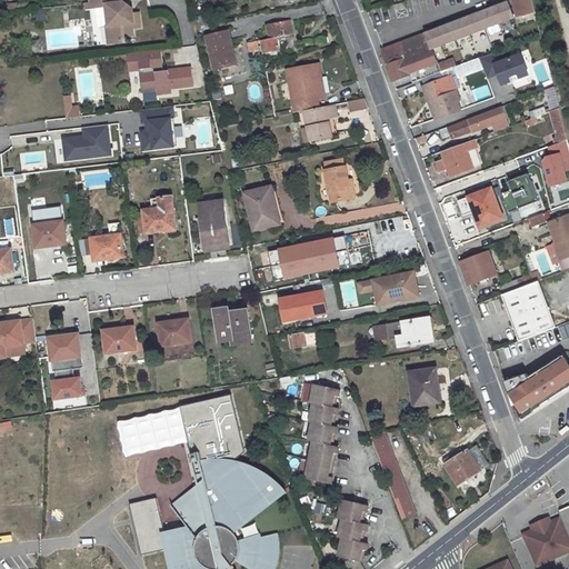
[(117,0),(88,0),(89,2),(89,8),(106,7),(107,26),(106,26),(107,43),(122,42),(121,37),(132,36),(132,28),(139,28),(138,13),(132,13),(131,9),(126,9),(123,7),(122,2),(118,2),(117,0)]
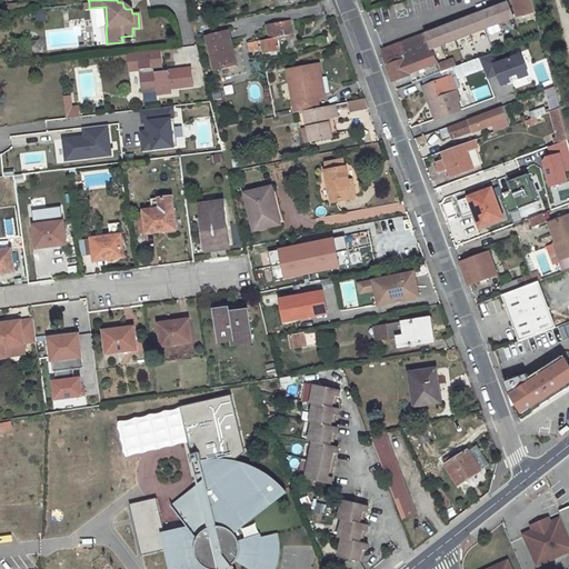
[(457,0),(458,5),(471,0),(475,0),(477,5),(492,0),(512,0),(517,16),(526,12),(529,23),(538,20),(531,0),(457,0)]
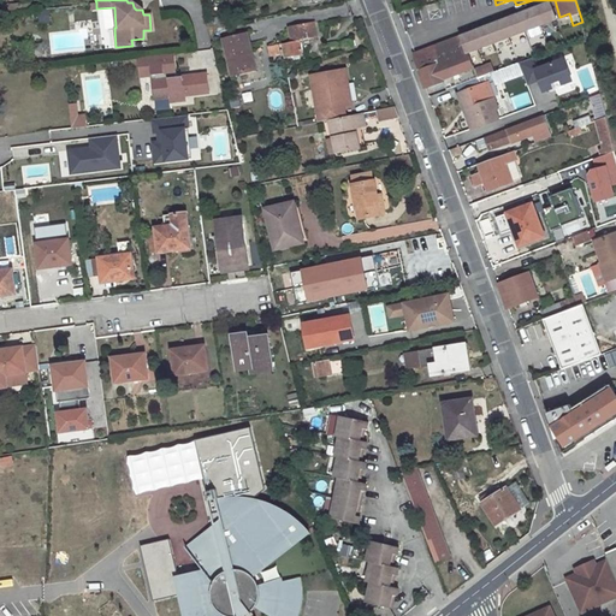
[(514,0),(510,0),(496,5),(502,21),(550,3),(556,18),(560,17),(555,0),(533,0),(516,5),(514,0)]
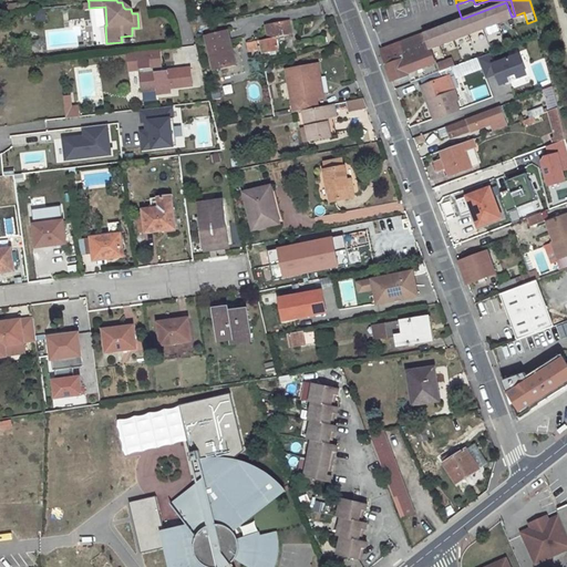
[(462,19),(380,51),(392,82),(409,76),(411,83),(422,79),(452,68),(460,65),(456,57),(439,64),(433,48),(512,17),(506,2),(462,19)]
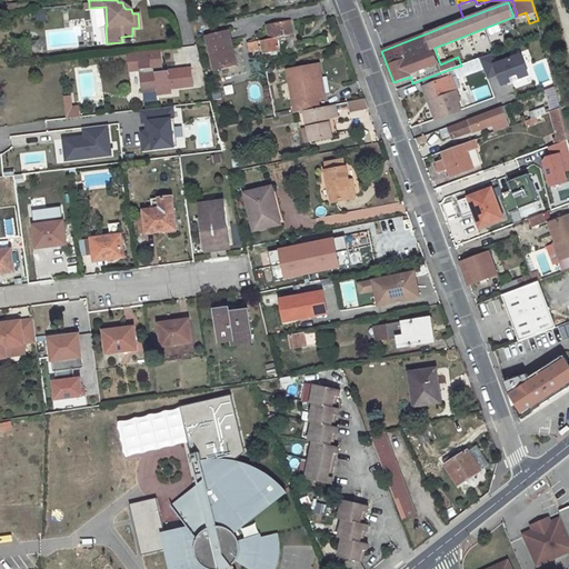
[(103,9),(93,9),(96,45),(105,43),(103,9)]
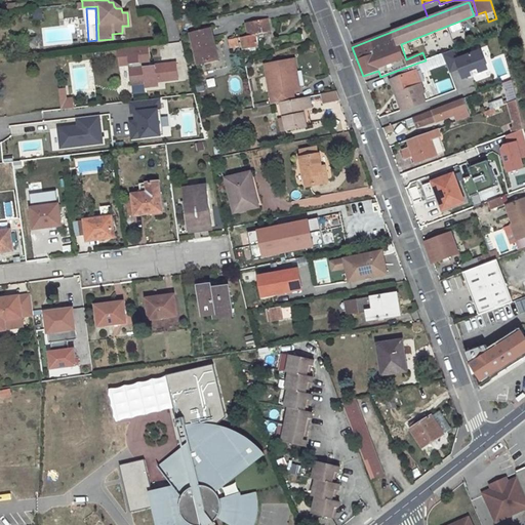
[(187,15),(175,17),(176,24),(188,22),(187,15)]
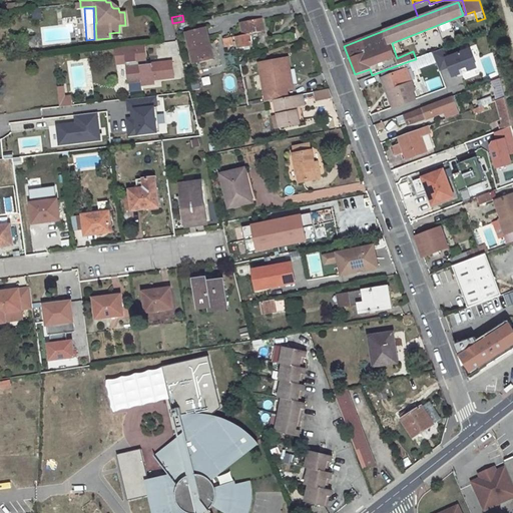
[(485,18),(477,21),(479,27),(486,25),(485,18)]
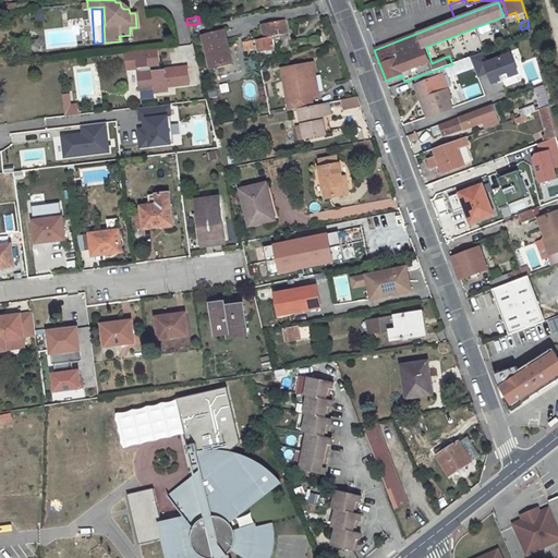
[(284,21),(264,25),(266,39),(256,41),(257,45),(258,52),(265,51),(269,50),(273,49),(270,37),(284,35),(283,25),(286,25),(284,21)]
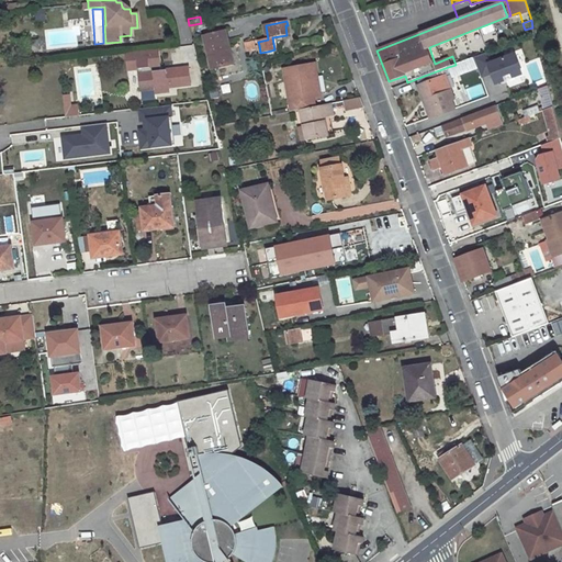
[(225,30),(203,36),(211,68),(233,64),(225,30)]
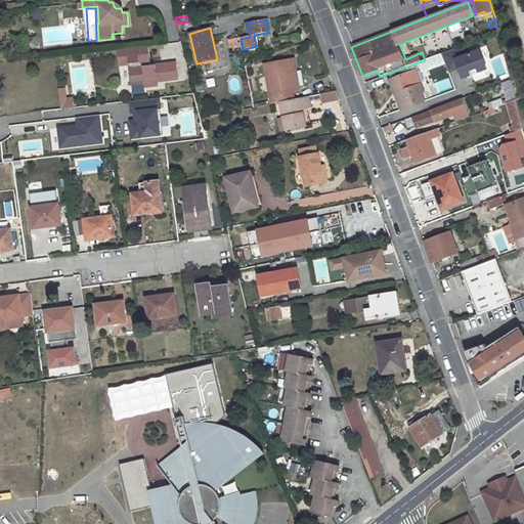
[(235,39),(227,41),(229,48),(236,46),(235,43),(235,39)]
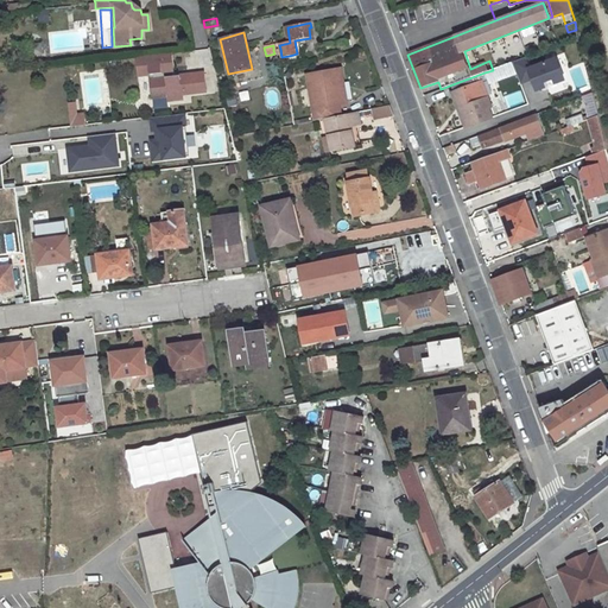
[(582,52),(571,56),(575,69),(586,64),(582,52)]
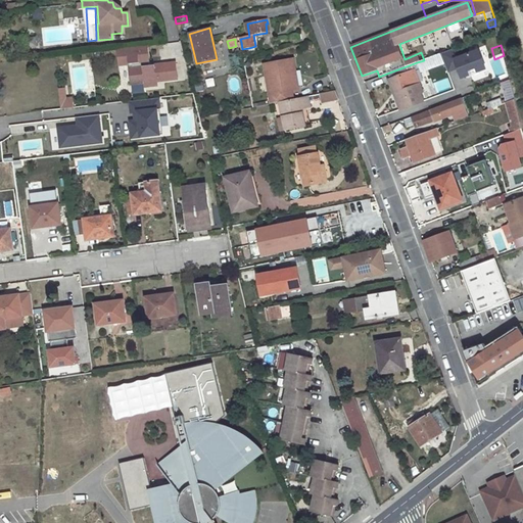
[(146,46),(117,49),(120,65),(130,63),(130,67),(129,67),(131,84),(144,83),(145,87),(156,85),(156,81),(177,79),(175,62),(148,65),(146,46)]
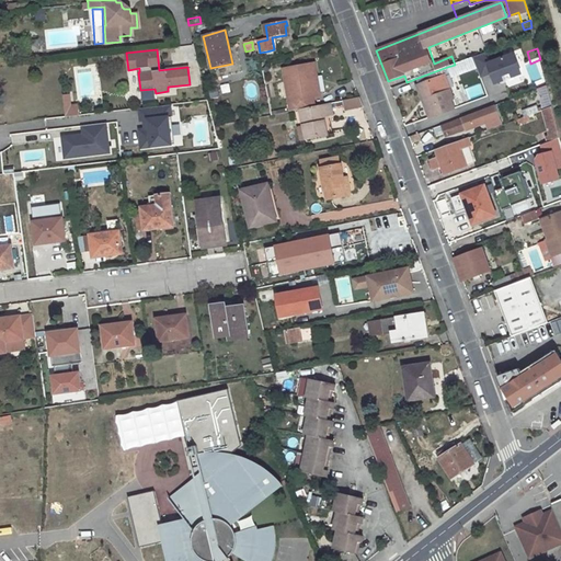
[(480,80),(489,77),(492,86),(522,77),(514,53),(488,61),(484,54),(472,57),(480,80)]
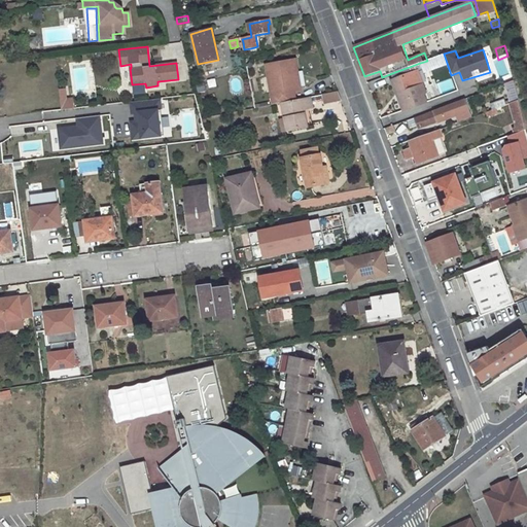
[(507,56),(498,60),(498,61),(501,60),(503,70),(511,67),(507,56)]
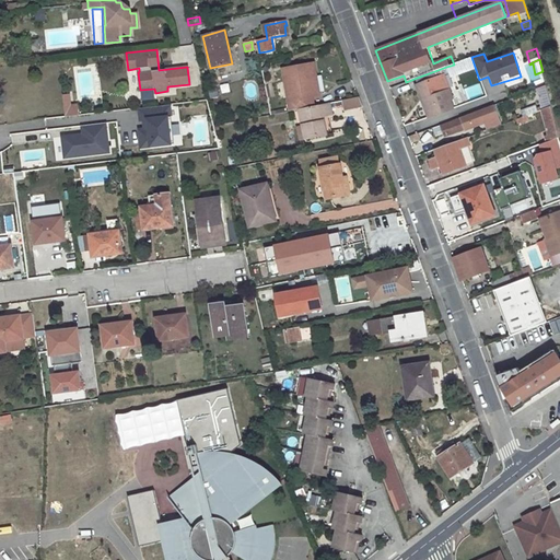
[(454,65),(446,67),(450,73),(464,68),(462,61),(454,65)]
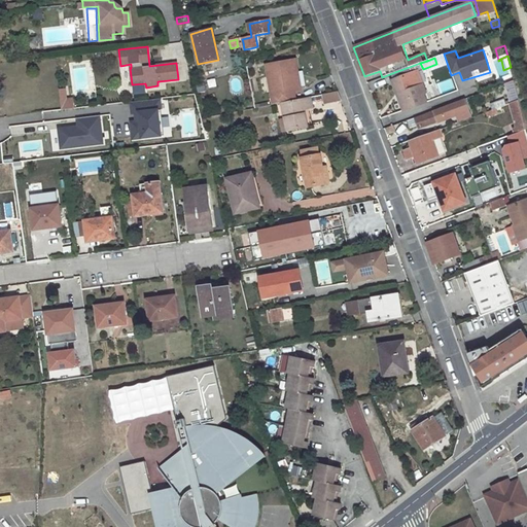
[(296,69),(295,60),(266,65),(273,104),(282,103),(295,100),(293,91),(290,71),(296,69)]
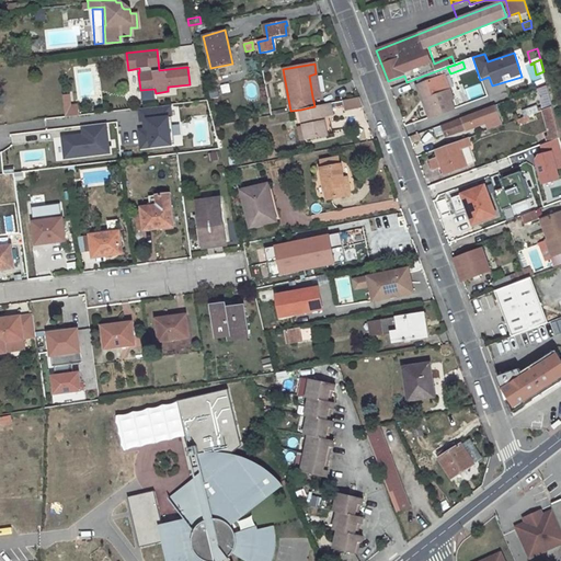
[(447,67),(418,78),(420,86),(418,87),(430,117),(453,109),(449,99),(453,98),(445,76),(450,73),(447,67)]
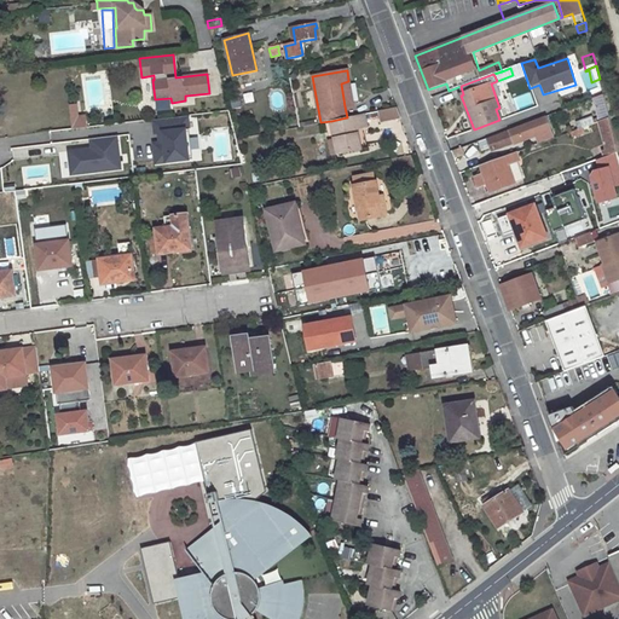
[(341,84),(345,106),(353,105),(348,81),(341,84)]
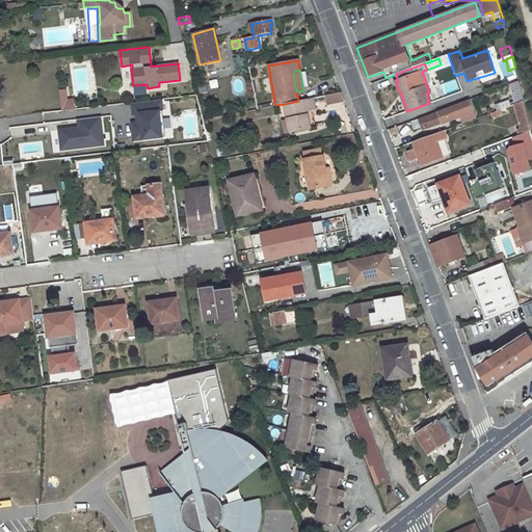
[(519,81),(509,84),(515,104),(524,101),(519,81)]
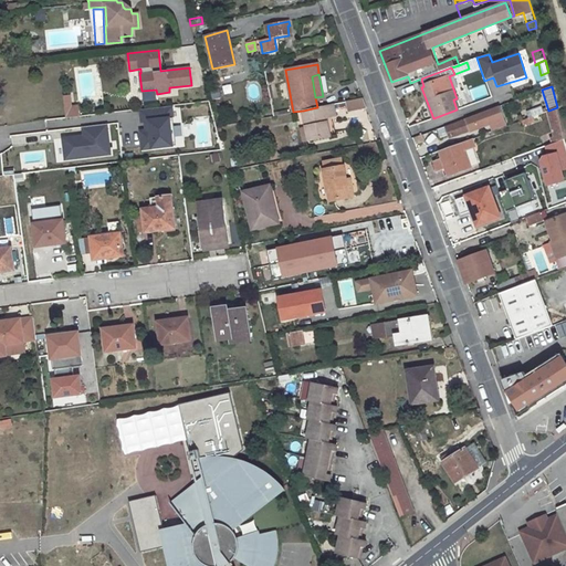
[(62,96),(65,119),(80,117),(77,105),(72,105),(70,95),(62,96)]
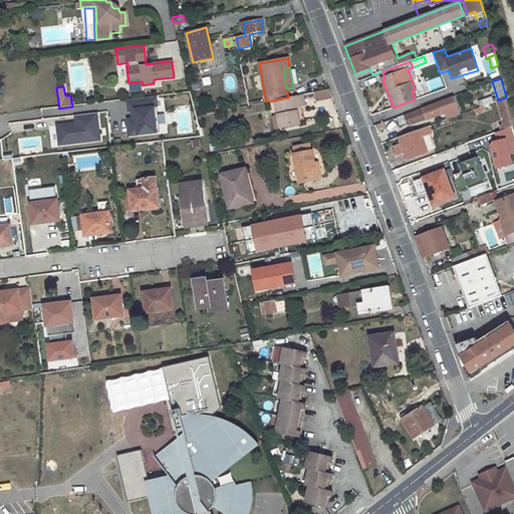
[(329,89),(315,92),(316,100),(332,97),(329,89)]
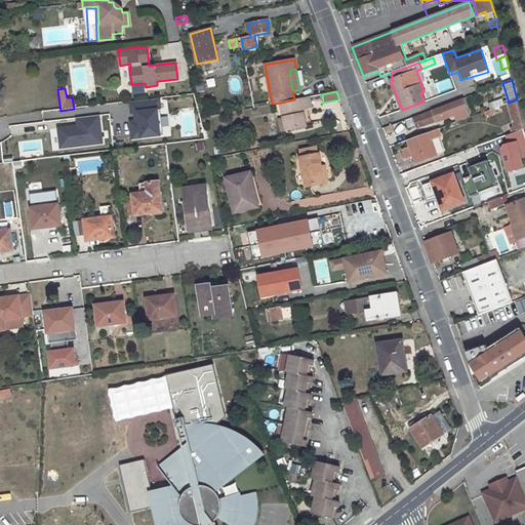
[(303,110),(301,106),(311,105),(309,96),(294,99),(281,103),(283,117),(286,130),(307,126),(303,110)]
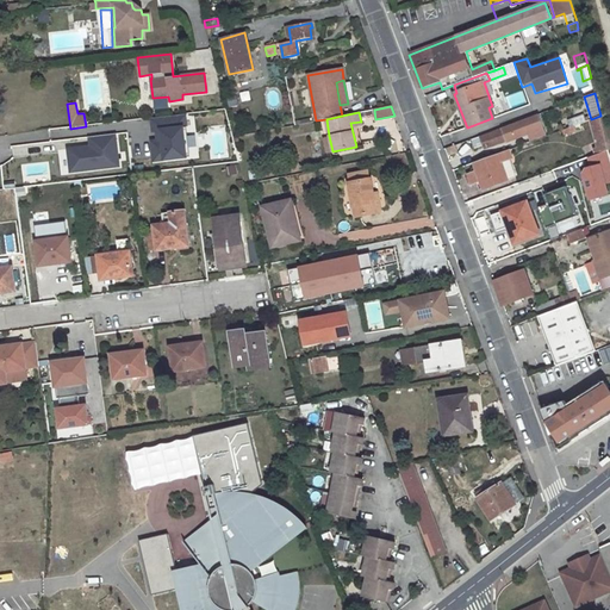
[(149,117),(151,162),(187,161),(185,116),(149,117)]
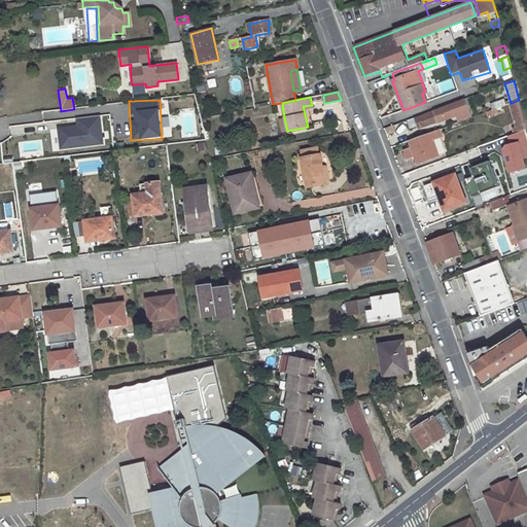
[(494,106),(486,109),(487,112),(496,108),(506,105),(503,100),(493,104),(494,106)]
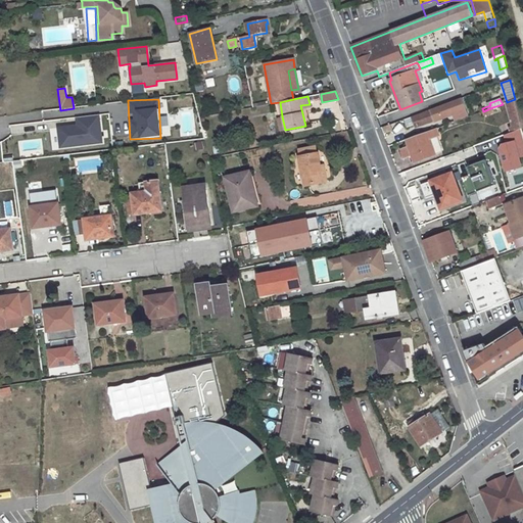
[(507,102),(506,103),(512,126),(509,128),(510,133),(518,130),(522,129),(515,99),(507,102)]
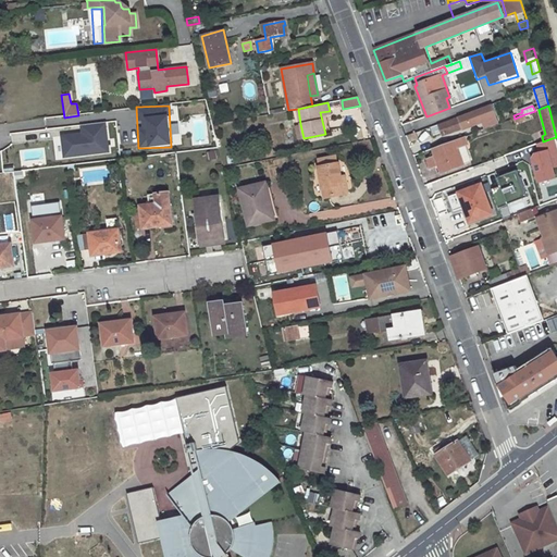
[(515,119),(512,120),(514,124),(527,120),(524,114),(515,119)]
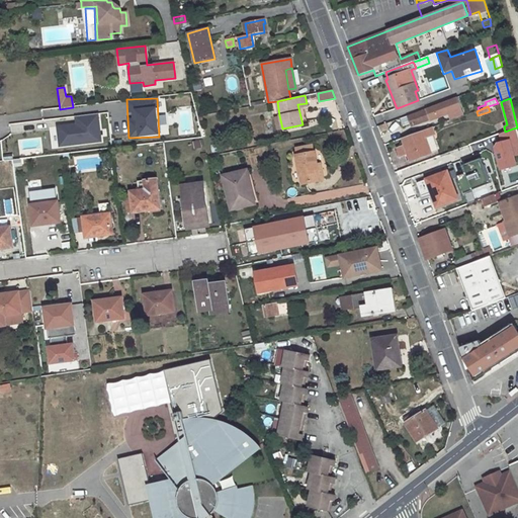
[(428,109),(408,116),(411,126),(431,119),(428,109)]
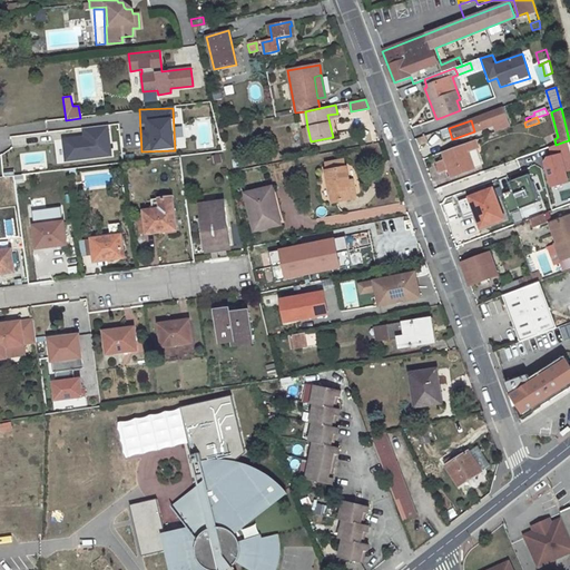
[(62,161),(118,158),(117,125),(80,127),(81,136),(61,137),(62,161)]
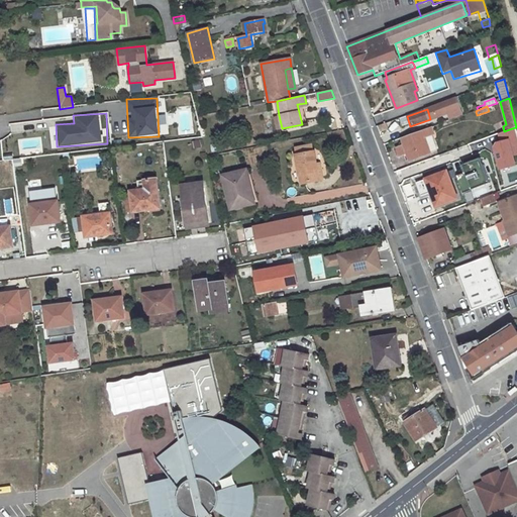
[(388,122),(377,126),(379,133),(390,129),(388,122)]
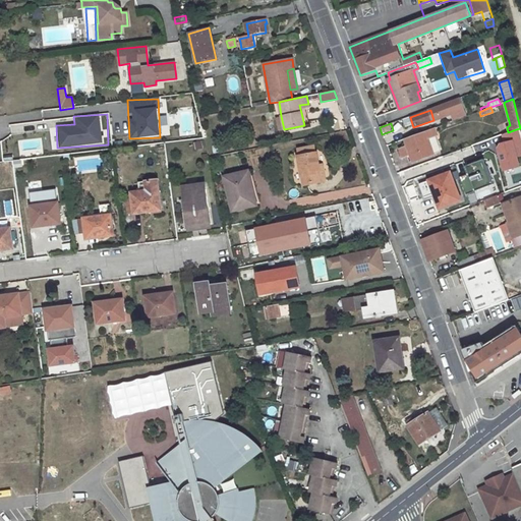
[(435,155),(427,138),(438,135),(435,128),(404,139),(407,147),(401,149),(400,151),(402,158),(405,158),(410,156),(413,163),(435,155)]
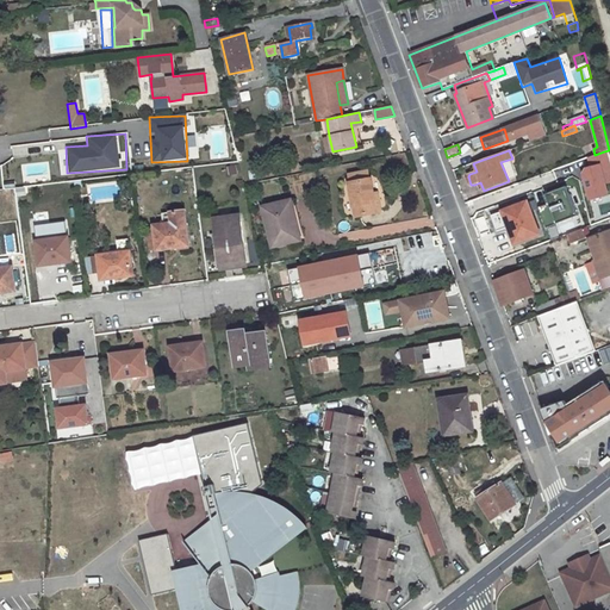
[(595,155),(591,156),(592,161),(593,166),(607,161),(604,151),(595,155)]
